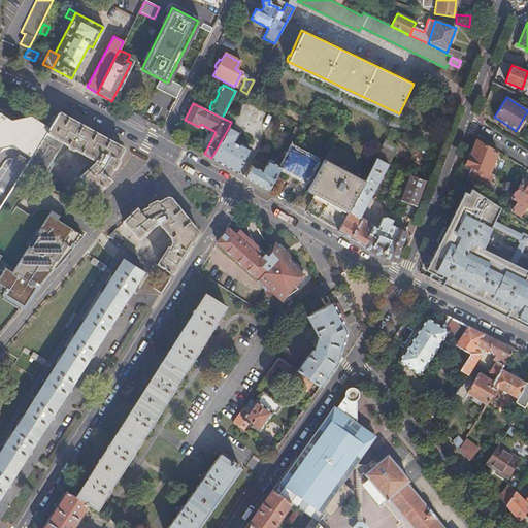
[(61,110),(59,110),(58,112),(48,127),(30,157),(27,161),(34,165),(31,170),(44,177),(46,173),(44,171),(47,165),(62,141),(68,144),(68,146),(72,149),(75,149),(96,160),(95,164),(94,164),(81,176),(96,193),(109,180),(107,177),(123,150),(122,147),(96,133),(62,116),(63,112),(61,110)]
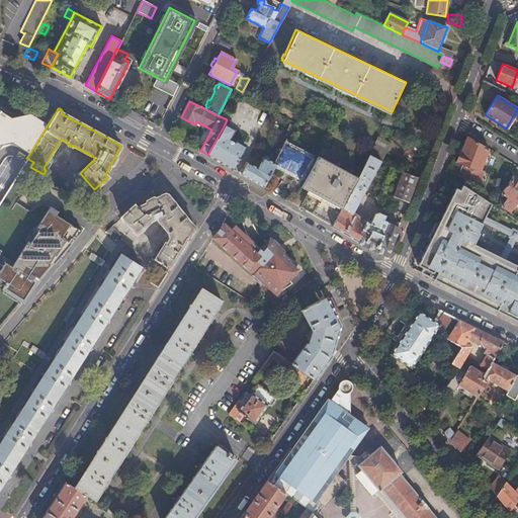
[(29,154),(48,124),(39,120),(29,113),(8,116),(0,111),(0,140),(5,140),(12,144),(22,150),(29,154)]
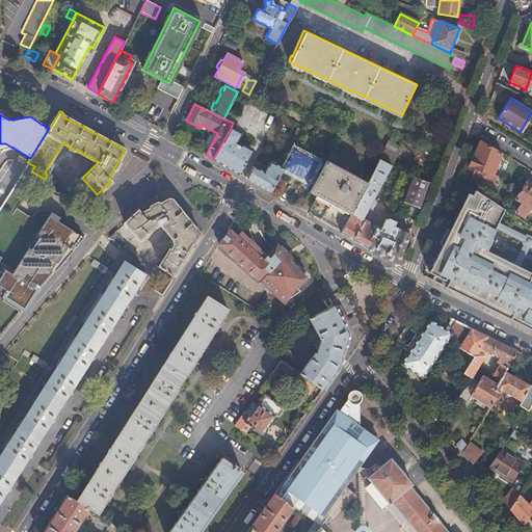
[(213,159),(238,174),(251,151),(245,147),(242,154),(232,148),(233,144),(234,145),(241,133),(231,128),(213,159)]
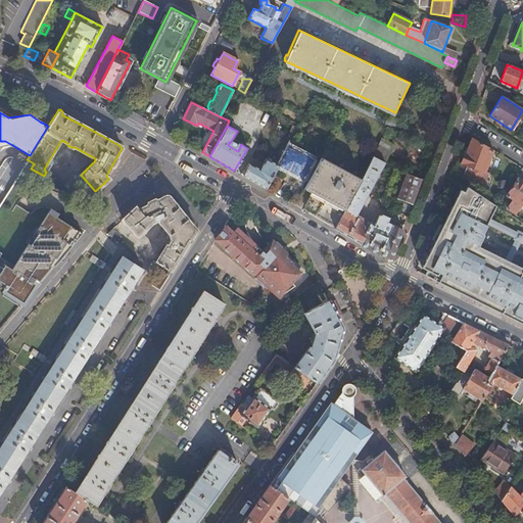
[(278,154),(282,156),(288,146),(297,128),(293,126),(278,154)]
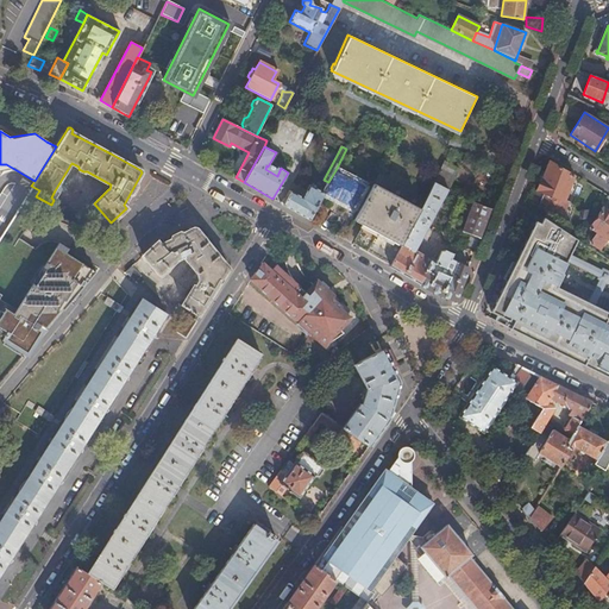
[(548,161),(541,179),(540,179),(535,189),(542,193),(538,205),(553,214),(569,221),(575,203),(563,200),(572,176),(548,161)]
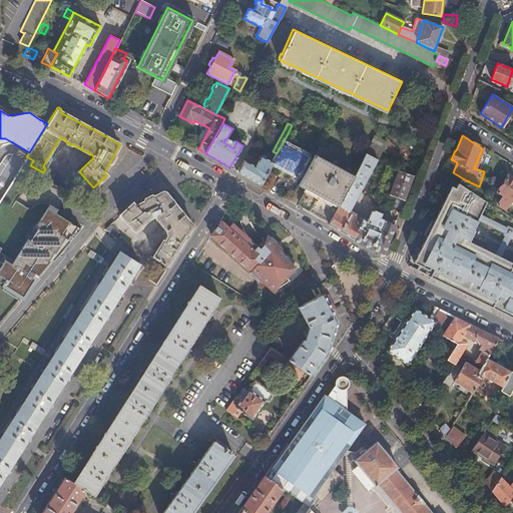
[(364,154),(376,160),(386,142),(373,136),(364,154)]
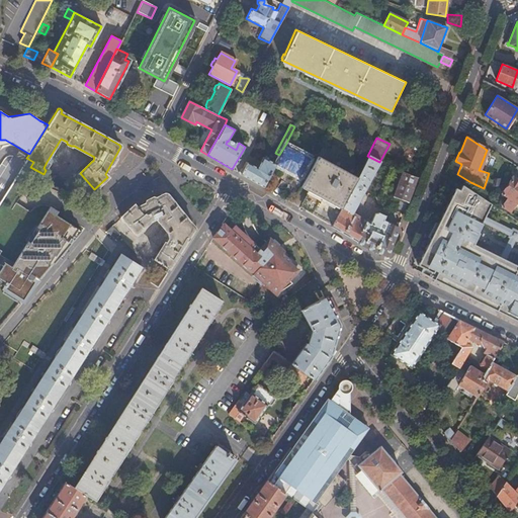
[(274,164),(305,180),(315,161),(285,145),(279,155),(275,163),(274,164)]
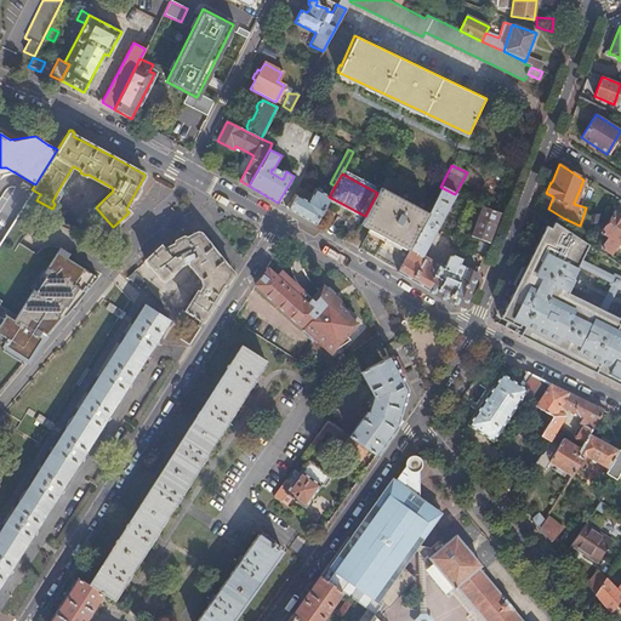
[(455,194),(440,187),(426,217),(410,249),(423,256),(455,194)]
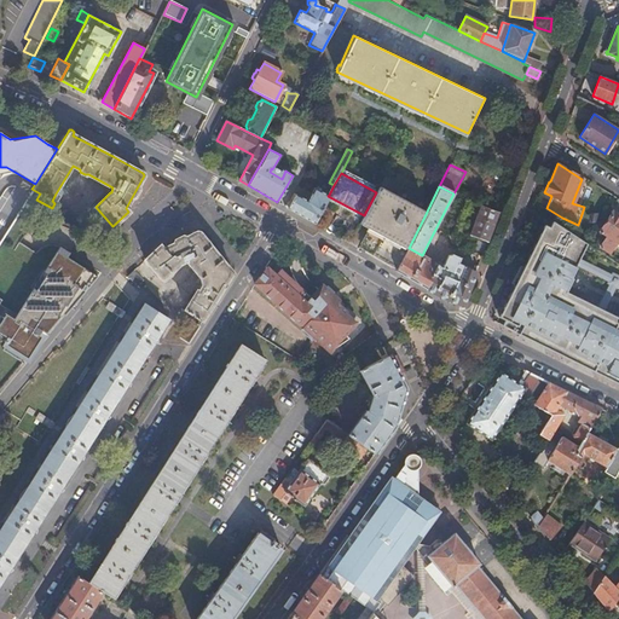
[(284,207),(313,224),(328,196),(329,195),(314,187),(307,201),(295,194),(290,201),(289,201),(287,201),(284,207)]
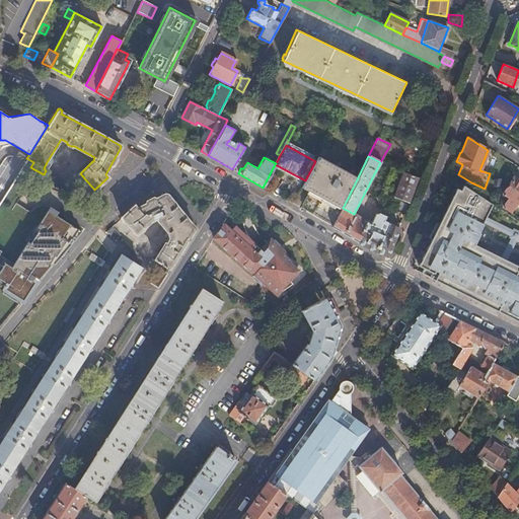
[(334,224),(343,208),(356,181),(315,161),(305,180),(301,188),(309,192),(301,206),(334,224)]
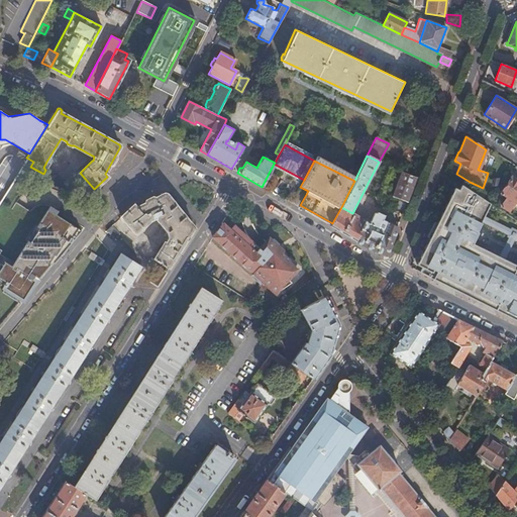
[(399,211),(404,213),(417,177),(402,171),(393,196),(401,199),(399,205),(401,206),(399,211)]
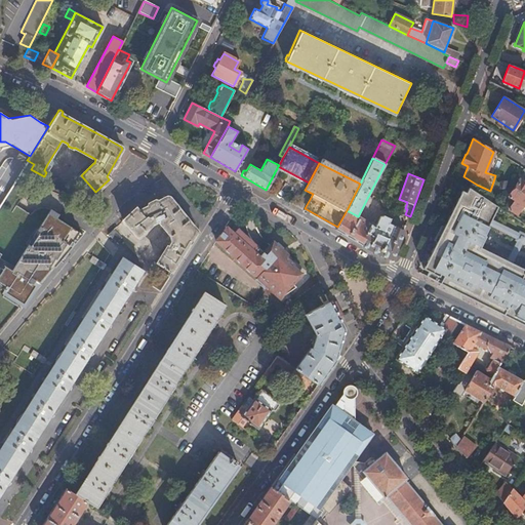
[(509,209),(516,214),(522,204),(524,206),(524,203),(524,183),(519,179),(508,196),(515,200),(509,209)]
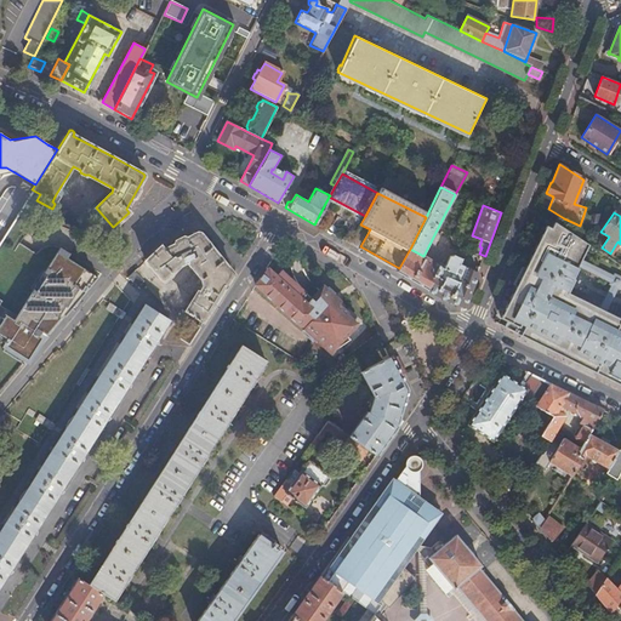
[(587,244),(553,222),(550,228),(545,226),(540,237),(505,307),(500,318),(506,322),(503,326),(594,371),(620,323),(620,319),(605,312),(599,308),(567,292),(573,280),(570,279),(573,274),(574,274),(575,272),(574,271),(576,267),(579,261),(587,244)]
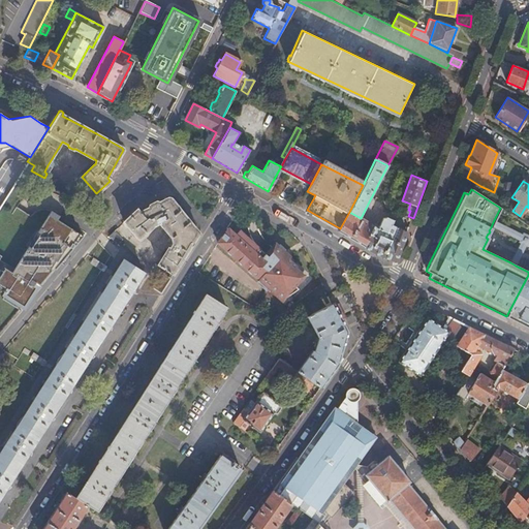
[(168,272),(169,271),(173,273),(198,232),(183,215),(170,198),(168,197),(138,212),(136,209),(123,221),(138,238),(152,225),(158,221),(170,236),(173,243),(169,248),(167,248),(158,263),(166,269),(166,270),(168,272)]
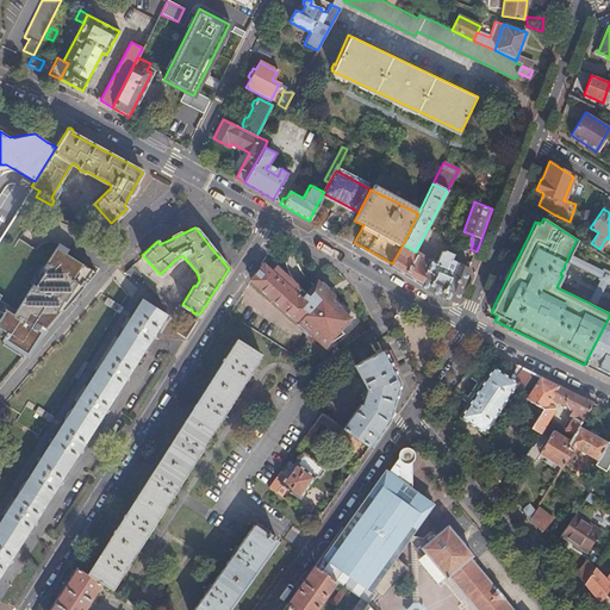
[(23,355),(26,358),(48,325),(67,299),(72,302),(80,291),(76,287),(91,269),(48,244),(41,261),(37,260),(31,269),(37,274),(36,278),(30,274),(24,284),(26,286),(11,310),(0,303),(0,346),(22,358),(23,355)]
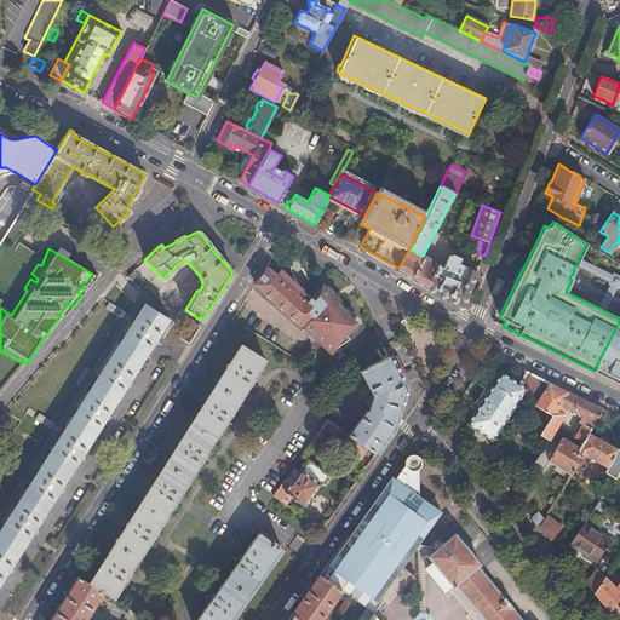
[(409,248),(399,268),(396,271),(412,280),(428,290),(440,267),(423,256),(409,248)]
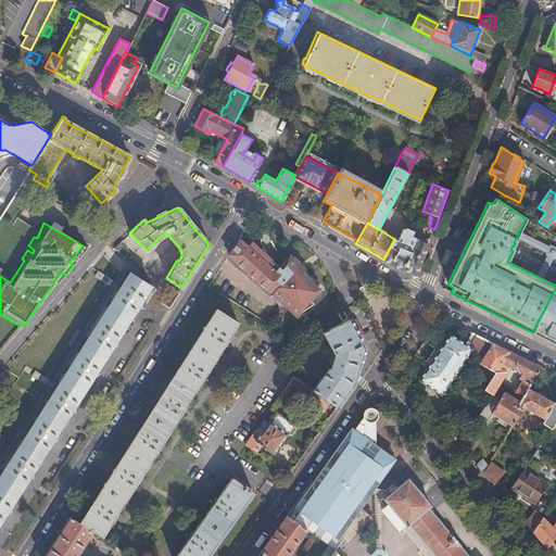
[(417,273),(429,243),(412,237),(414,232),(406,229),(403,229),(399,241),(394,239),(383,260),(395,266),(415,275),(417,273)]
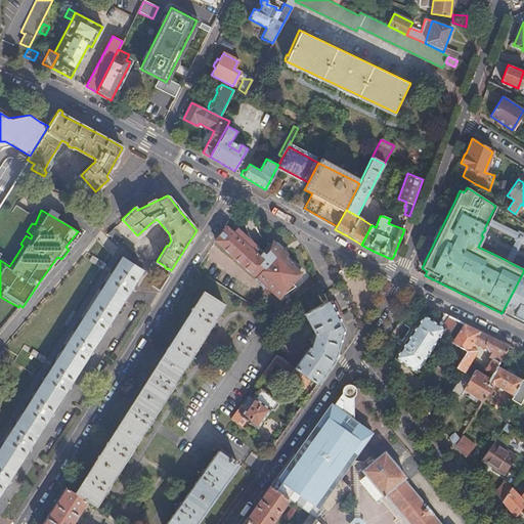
[(506,260),(511,263),(520,244),(521,245),(523,239),(523,234),(517,231),(516,233),(488,220),(486,225),(514,238),(513,241),(515,242),(506,260)]
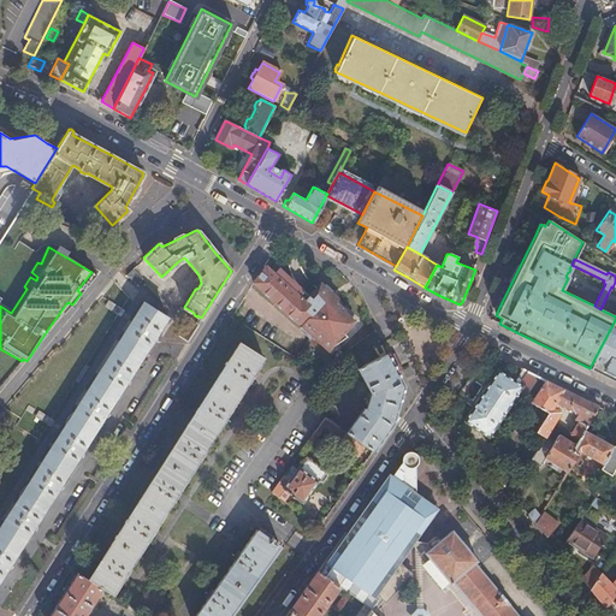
[(253,282),(329,351),(330,349),(347,337),(343,333),(353,324),(347,319),(349,317),(343,311),(344,309),(335,301),(337,298),(333,295),(320,283),(308,296),(304,300),(300,295),(298,296),(274,273),(265,266),(253,282)]
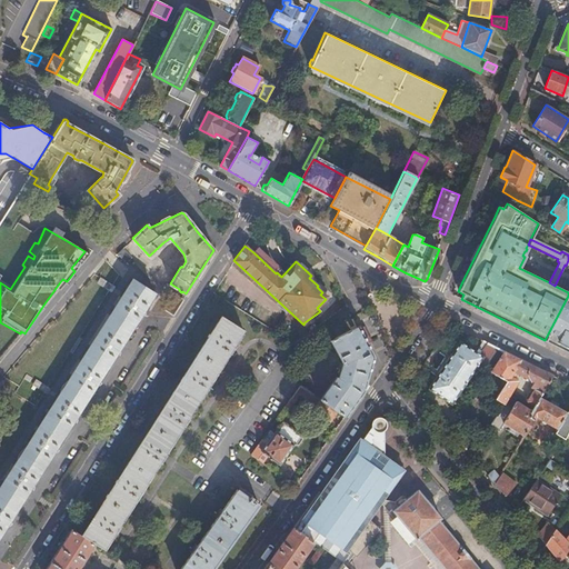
[(281,277),(285,273),(257,248),(253,252),(276,273),(277,272),(281,277)]
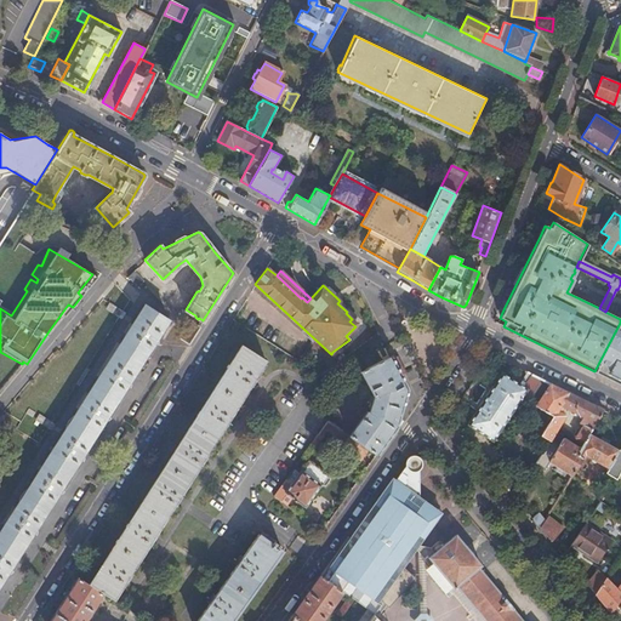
[(134,272),(127,279),(137,286),(142,279),(134,272)]
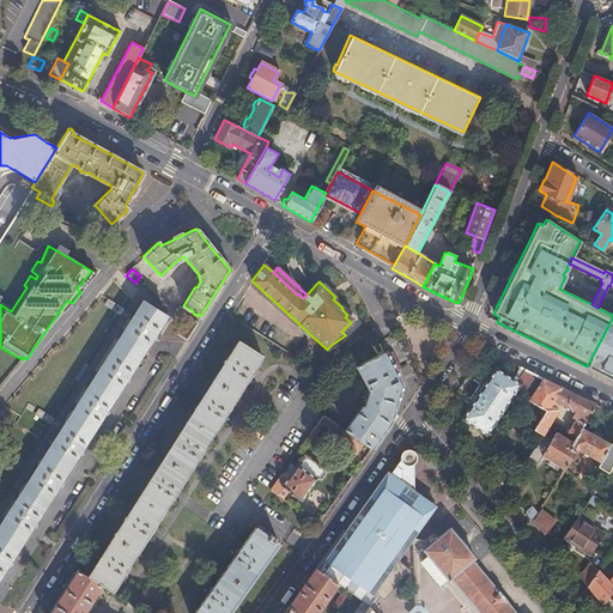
[(146,345),(151,347),(156,338),(157,337),(157,335),(157,334),(157,332),(156,331),(165,316),(143,302),(0,526),(0,575),(6,566),(7,566),(10,566),(11,565),(12,564),(18,556),(14,553),(28,533),(31,535),(37,525),(37,523),(38,521),(37,520),(37,517),(55,489),(56,489),(59,487),(61,486),(62,486),(67,478),(64,475),(73,460),(77,462),(84,451),(84,449),(84,448),(83,447),(83,445),(101,417),(104,416),(105,416),(108,414),(108,413),(114,405),(110,402),(120,387),(123,389),(129,381),(129,380),(129,377),(129,376),(129,375),(128,374),(141,353),(146,345)]
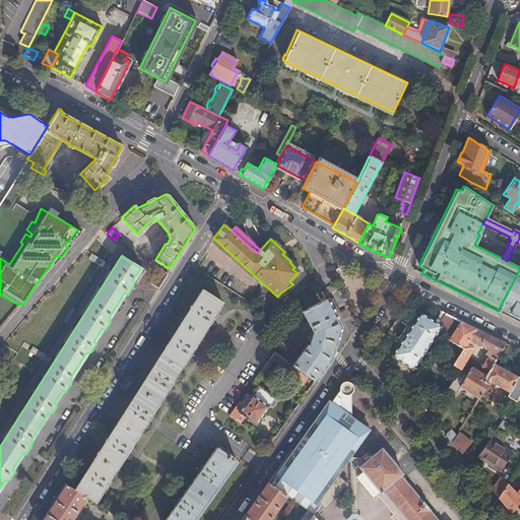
[(164,272),(157,268),(149,281),(157,286),(169,270),(166,269),(164,272)]
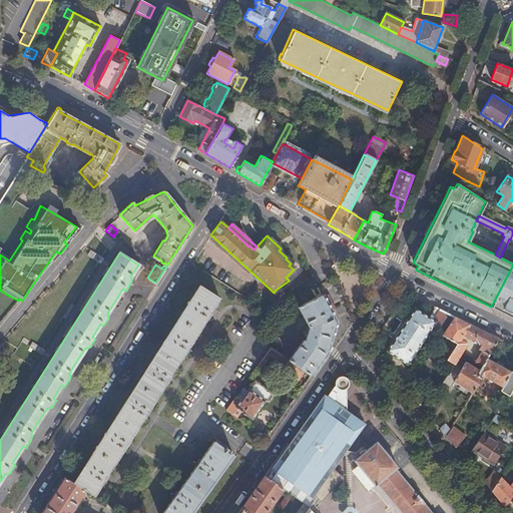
[(512,267),(491,307),(512,318),(512,267)]
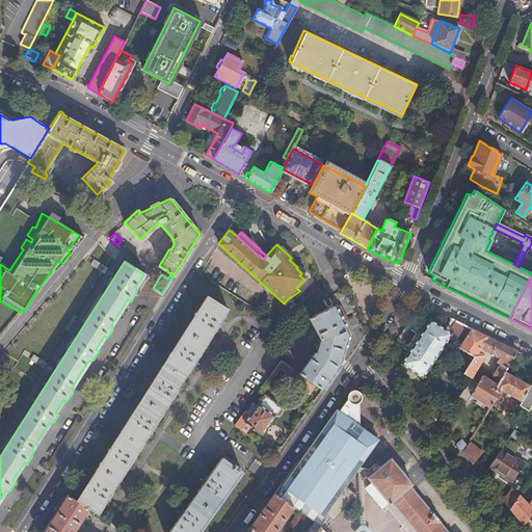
[(76,501),(88,509),(97,514),(105,501),(107,502),(109,499),(107,498),(109,494),(127,467),(129,468),(131,466),(129,463),(131,459),(131,460),(149,432),(151,434),(153,431),(151,429),(153,426),(170,399),(173,400),(175,397),(171,395),(175,392),(192,365),(194,366),(196,363),(193,362),(195,357),(196,357),(213,330),(216,331),(217,329),(215,327),(217,323),(218,324),(227,310),(206,296),(76,501)]
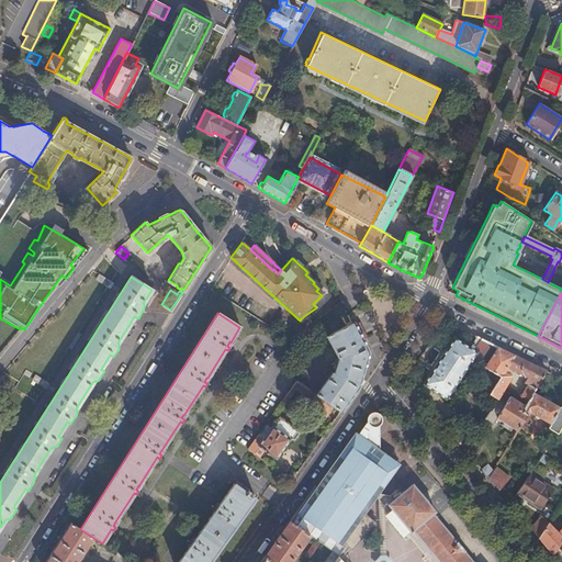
[(353,325),(361,339),(367,337),(362,327),(359,322),(353,325)]
